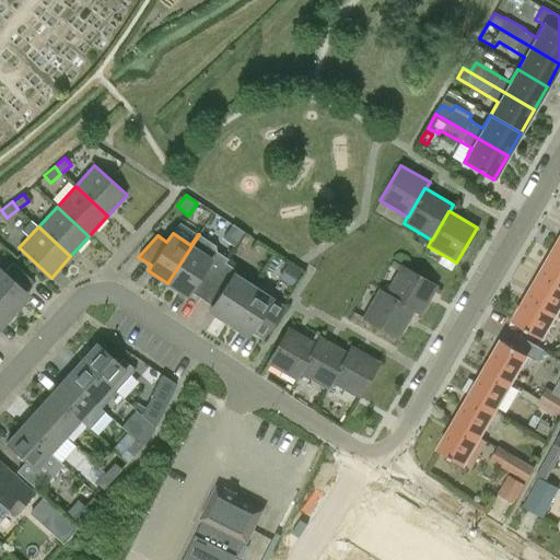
[(186,296),(190,291),(201,298),(224,263),(224,261),(226,258),(216,251),(214,245),(199,234),(167,283),(186,296)]
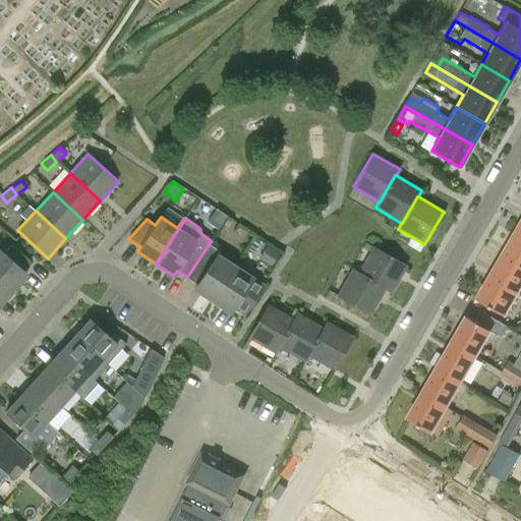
[(520,237),(515,234),(503,255),(520,266),(520,237)]
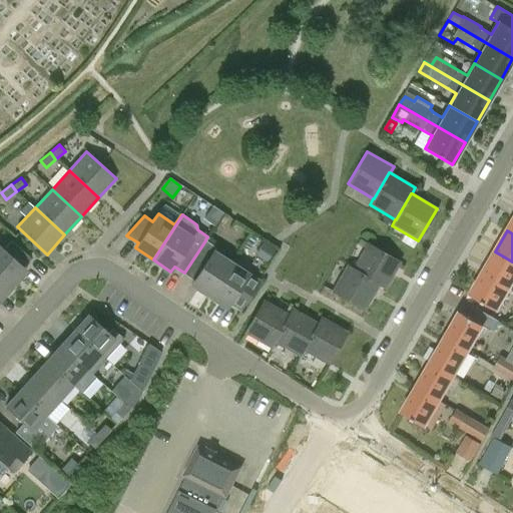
[(0,275),(12,287),(27,271),(22,267),(30,258),(11,240),(3,249),(0,246),(0,275)]
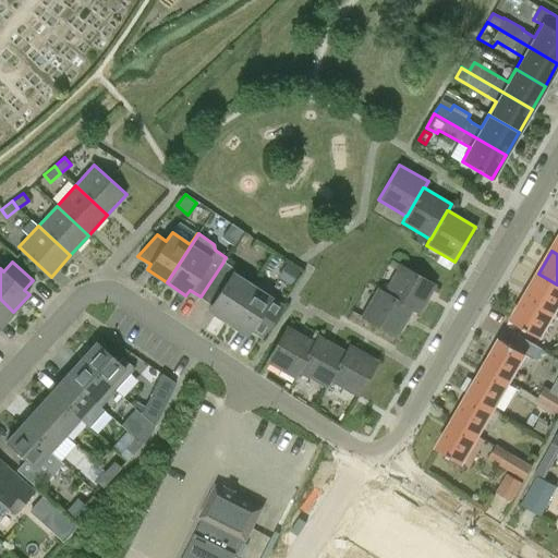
[(211,304),(207,310),(227,323),(252,284),(232,273),(234,268),(223,262),(201,296),(211,304)]
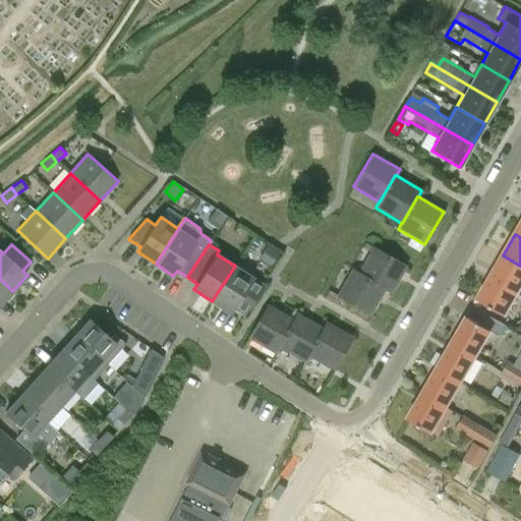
[(358,273),(385,288),(385,289),(391,293),(407,266),(373,246),(358,272),(358,273)]
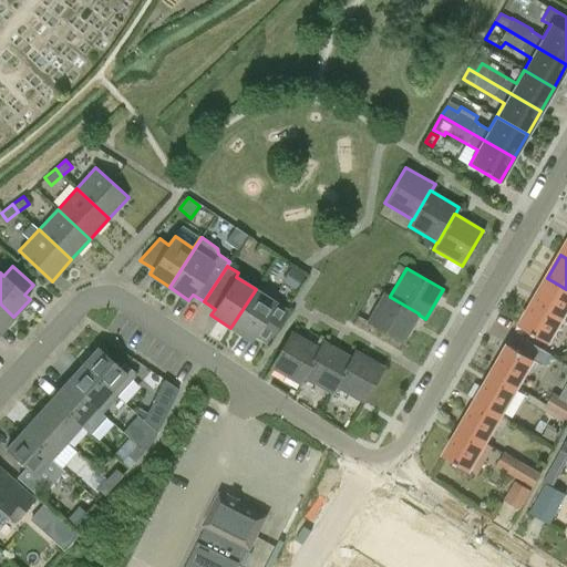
[(294,270),(285,284),(295,290),(303,277),(294,270)]
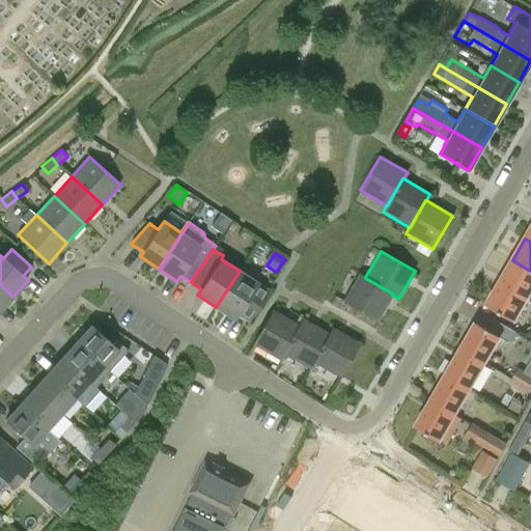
[(500,282),(527,298),(530,290),(530,271),(512,260),(500,282)]
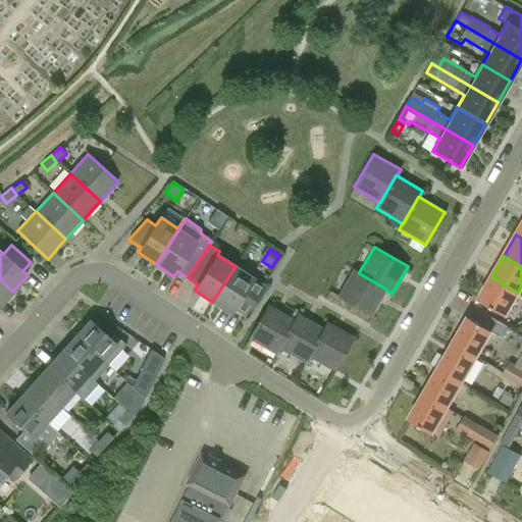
[(236,266),(212,302),(230,313),(233,308),(244,315),(258,293),(248,286),(253,278),(236,266)]
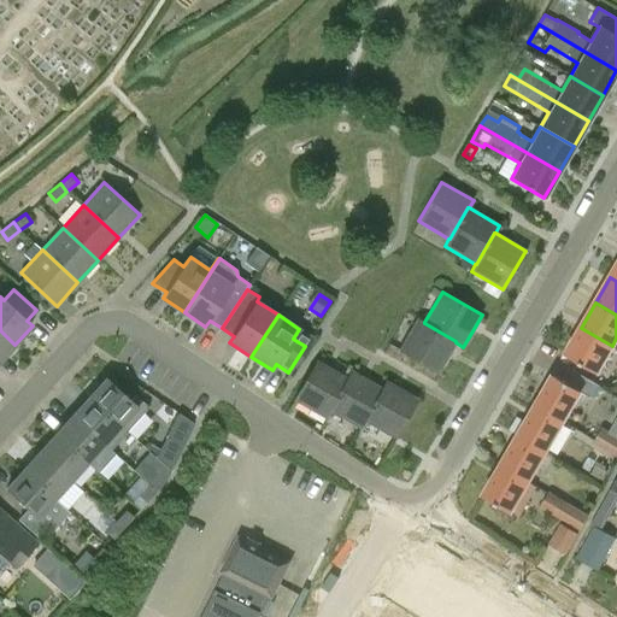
[(456,341),(424,323),(424,322),(417,318),(399,350),(439,372),(456,342),(456,341)]
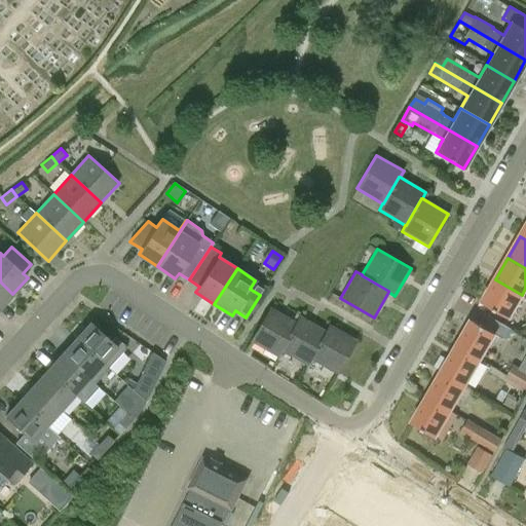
[(522,295),(495,279),(482,301),(510,317),(522,295)]
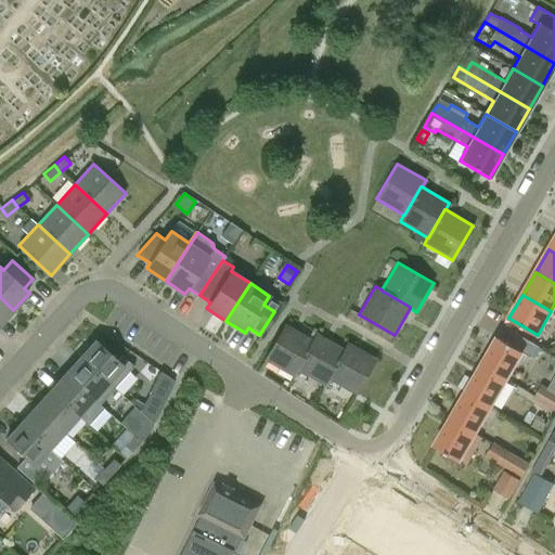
[(0,324),(13,310),(0,297),(0,324)]
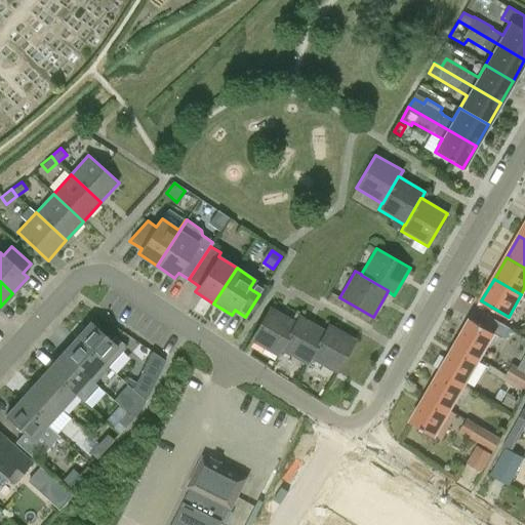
[(296,322),(295,321),(270,307),(250,340),(277,356),(281,350),(280,349),(296,322)]
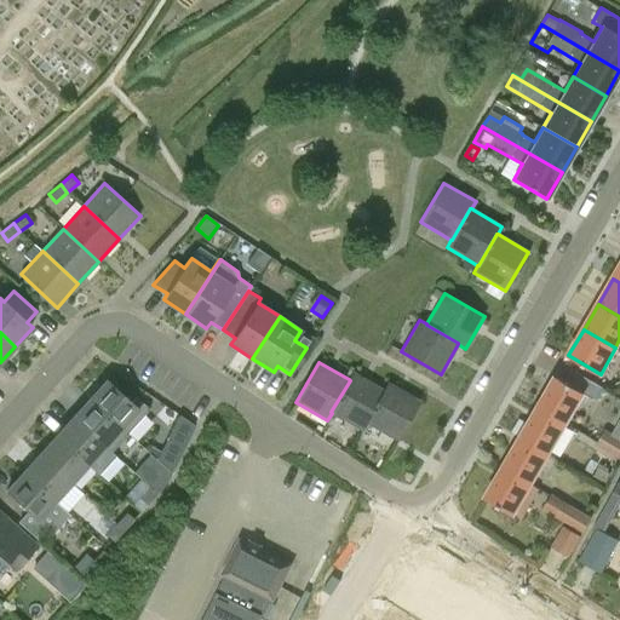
[(573,368),(564,382),(556,375),(538,407),(567,423),(579,402),(586,407),(592,397),(597,400),(604,388),(573,368)]
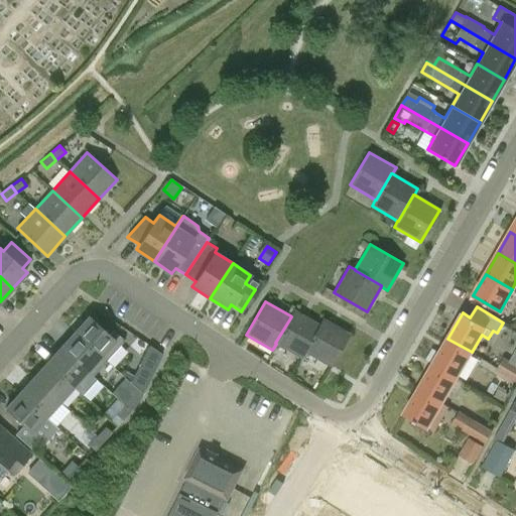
[(291,316),(275,343),(276,344),(301,358),(305,352),(304,352),(319,325),(293,309),(290,315),(291,316)]
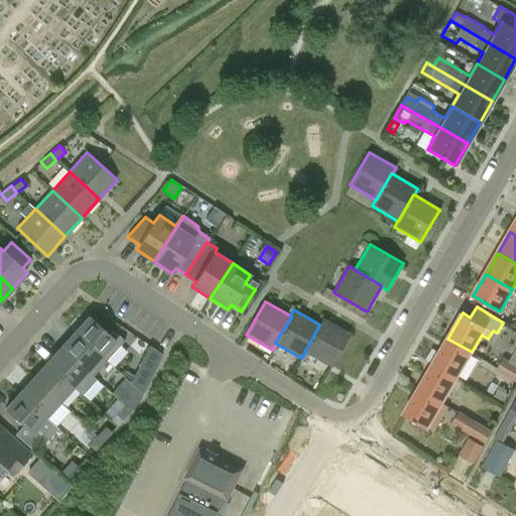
[(75,332),(106,361),(124,340),(113,330),(109,335),(89,316),(75,332)]
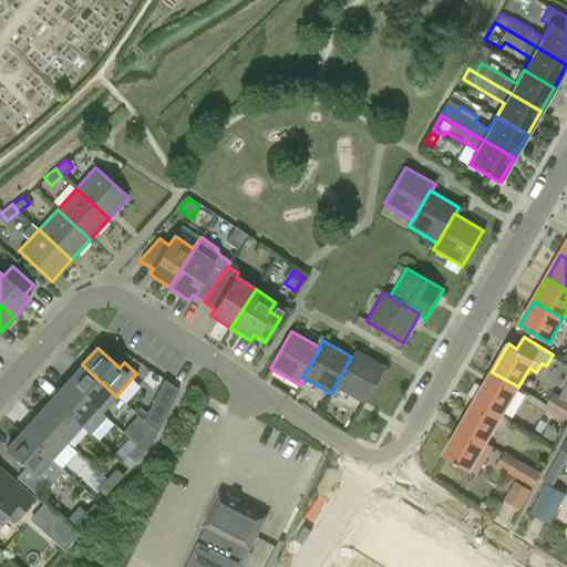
[(334,387),(336,387),(363,403),(384,367),(354,350),(351,357),(334,387)]
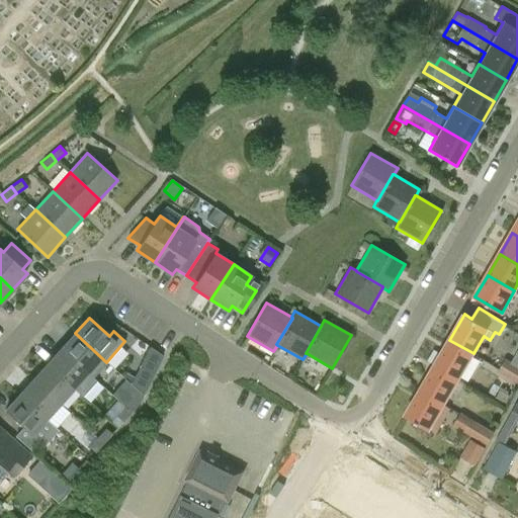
[(106,362),(75,333),(61,348),(92,377),(106,362)]
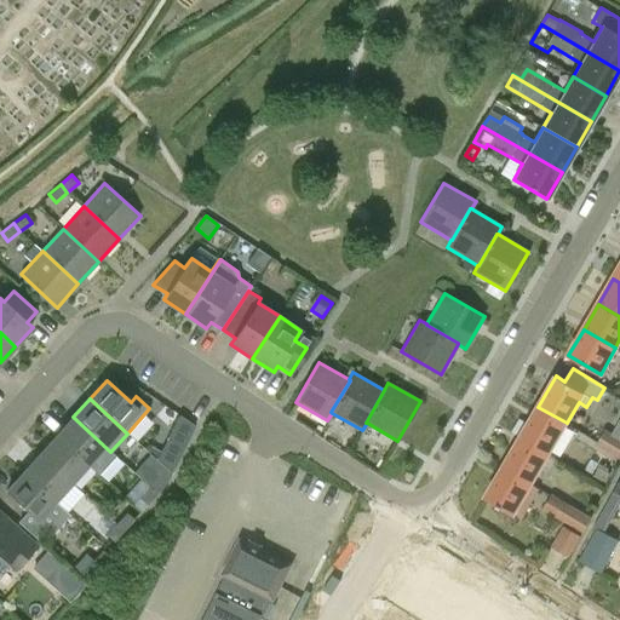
[(521,437),(549,453),(567,423),(538,407),(521,437)]
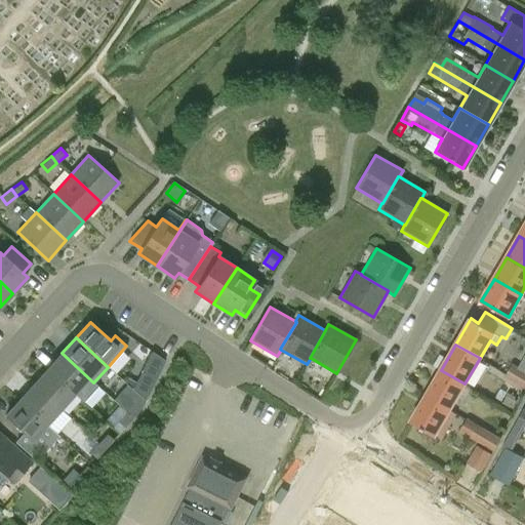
[(151,351),(132,389),(145,400),(165,360),(151,351)]
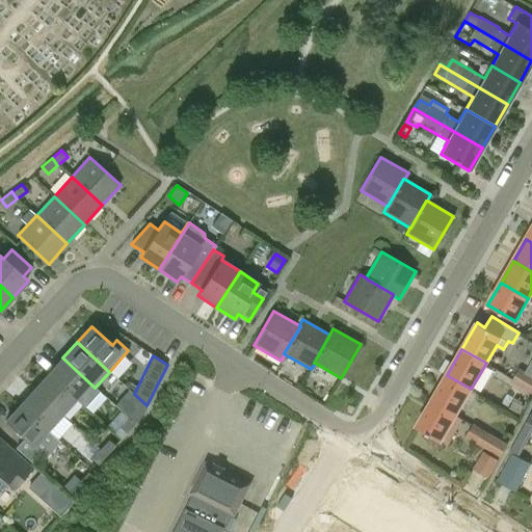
[(49,374),(76,398),(85,406),(99,391),(95,388),(62,357),(49,374)]
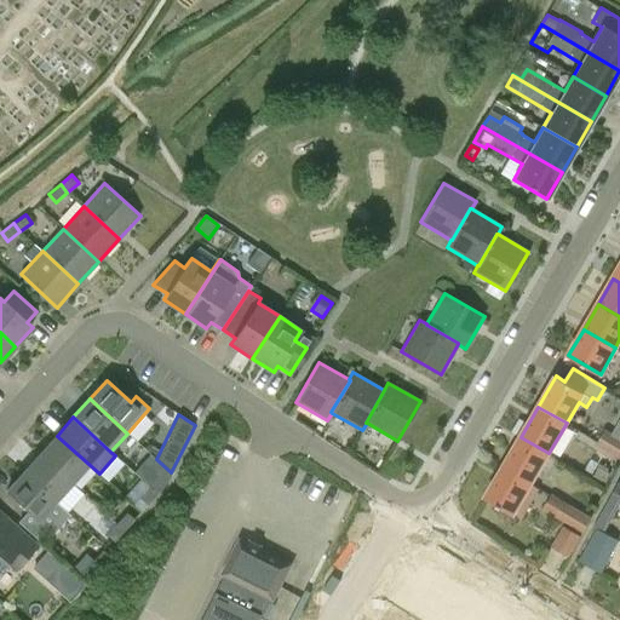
[(619,458),(619,437),(606,429),(596,445),(619,458)]
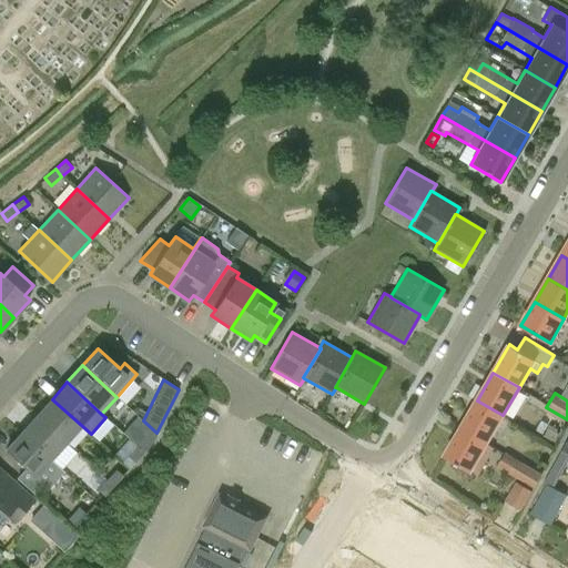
[(37,416),(66,442),(81,425),(52,399),(37,416)]
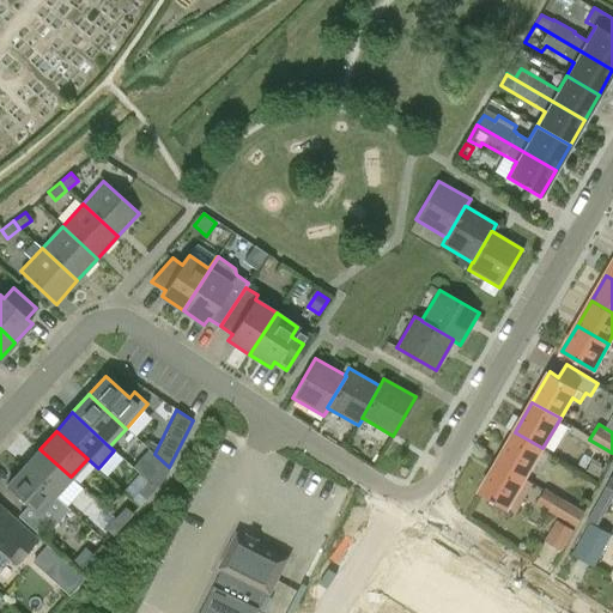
[(497,461),(526,478),(525,479),(533,484),(551,454),(542,449),(542,448),(515,432),(497,461)]
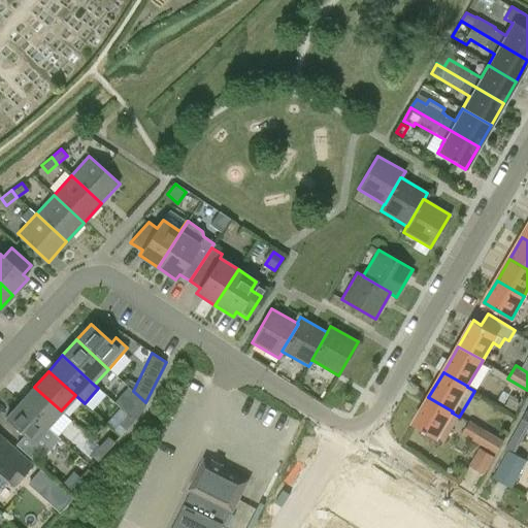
[(130,385),(118,375),(105,391),(118,400),(130,385)]
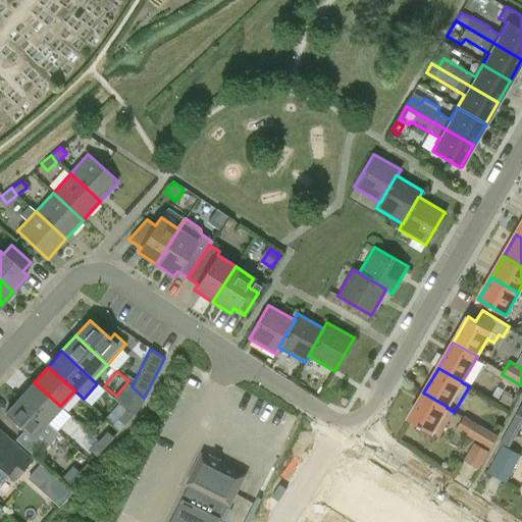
[(19,398),(46,421),(60,406),(34,382),(19,398)]
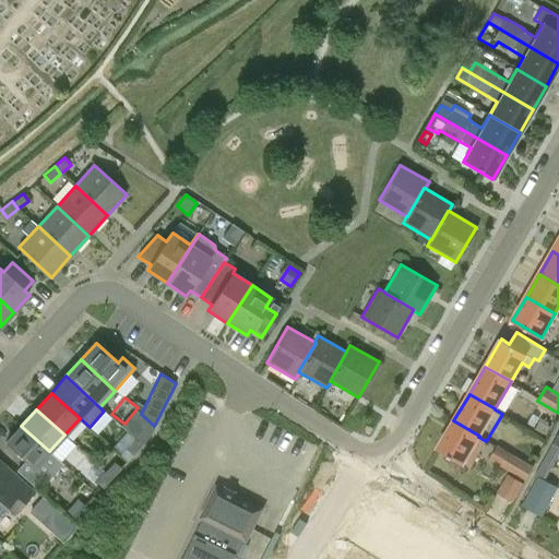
[(122,427),(127,431),(142,444),(151,435),(144,428),(146,426),(134,415),(122,427)]
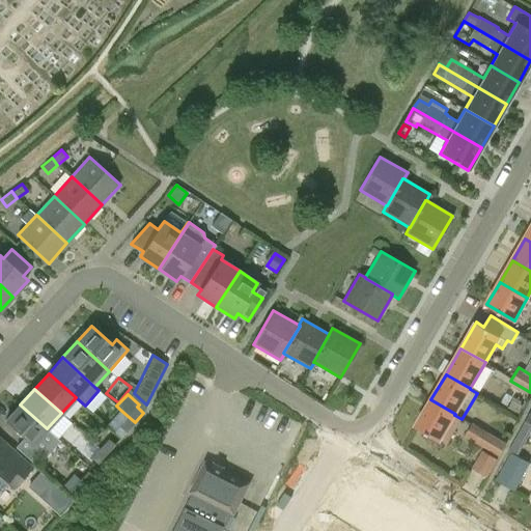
[(455,414),(430,399),(416,426),(440,440),(454,415),(455,414)]
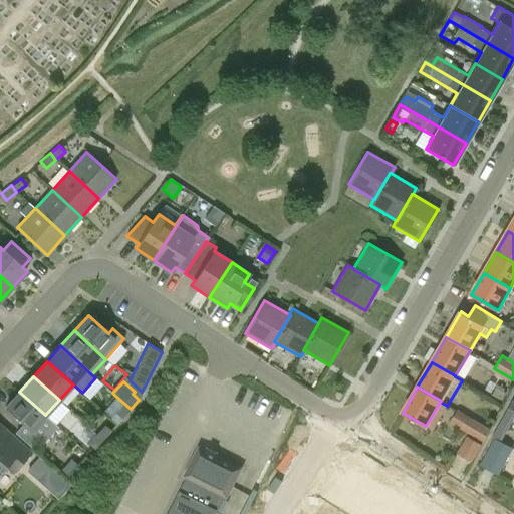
[(492,396),(502,401),(506,394),(496,389),(492,396)]
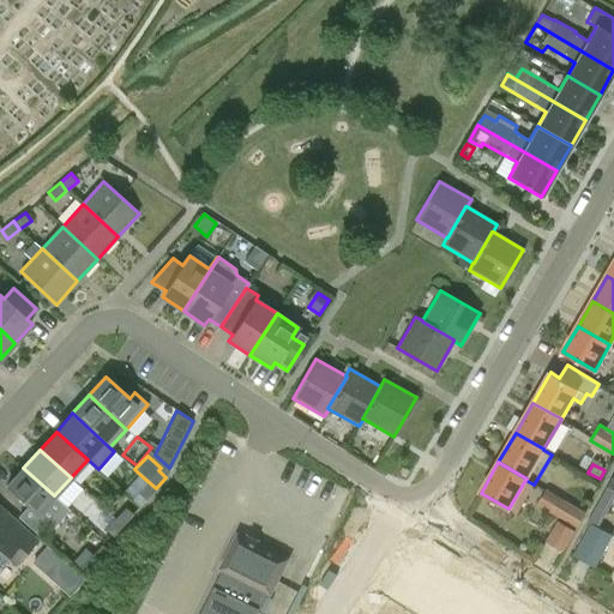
[(54,495),(23,468),(6,486),(37,515),(54,495)]
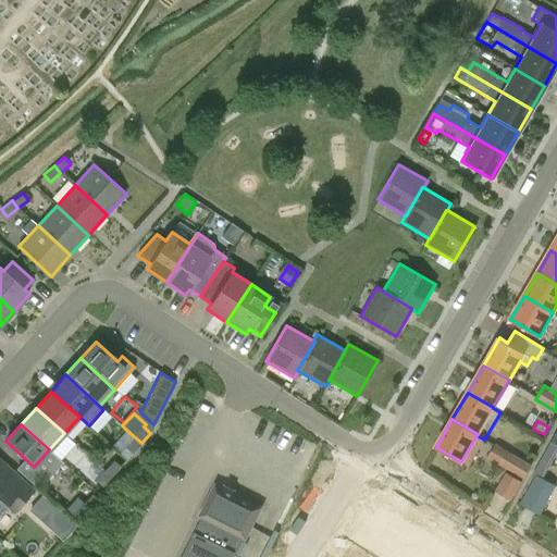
[(111,446),(126,459),(141,443),(126,430),(111,446)]
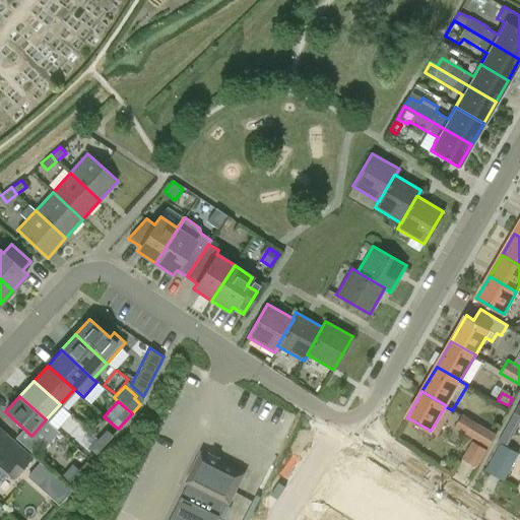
[(478,468),(489,450),(489,449),(490,447),(497,435),(486,428),(485,429),(475,423),(475,421),(463,414),(455,427),(475,439),(473,441),(462,458),(478,468)]
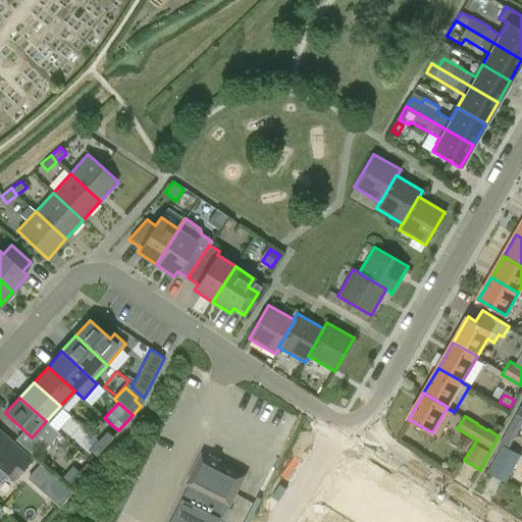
[(106,430),(98,439),(98,440),(104,447),(113,436),(106,430)]
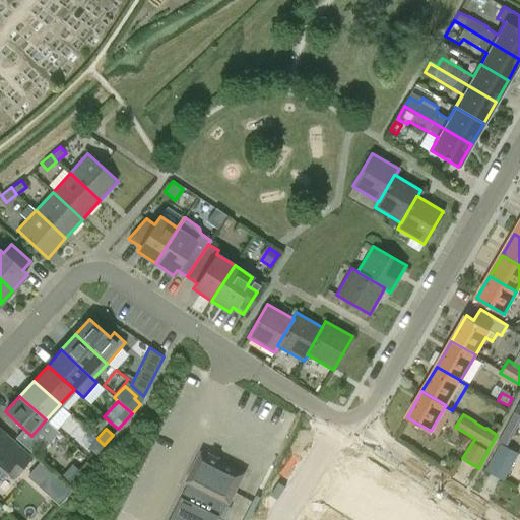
[(88,448),(95,454),(104,445),(98,439),(98,438),(89,431),(81,440),(89,447),(88,448)]
